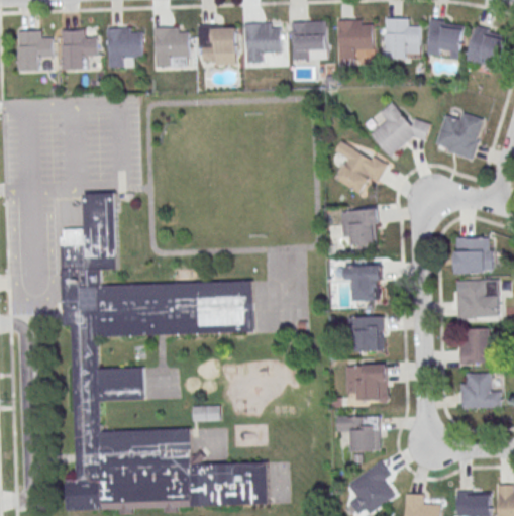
[(384,18),(384,57),(405,57),(405,52),(418,52),(418,25),(406,25),(406,17),(384,18)]
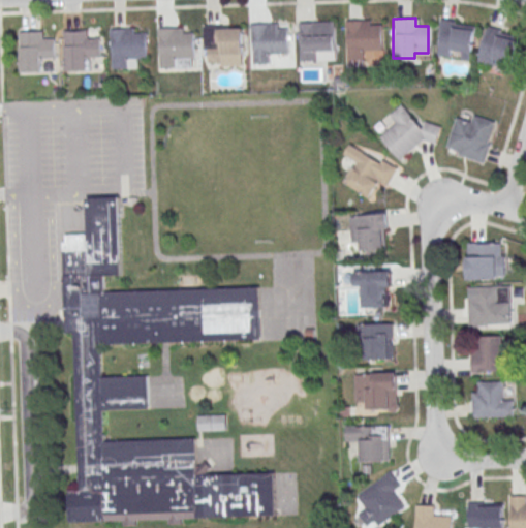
[(297,20),(298,59),(314,59),(314,50),(334,49),(333,24),(320,24),(320,19),(297,20)]
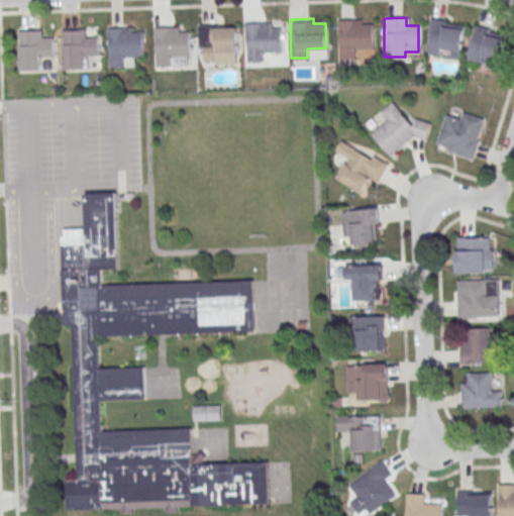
[(424,53),(457,58),(463,23),(429,18),(424,53)]
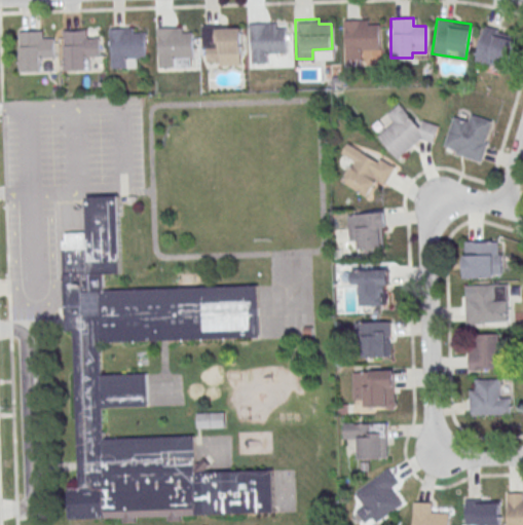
[(342,20),(343,60),(359,59),(359,49),(378,49),(377,24),(366,24),(366,20),(342,20)]
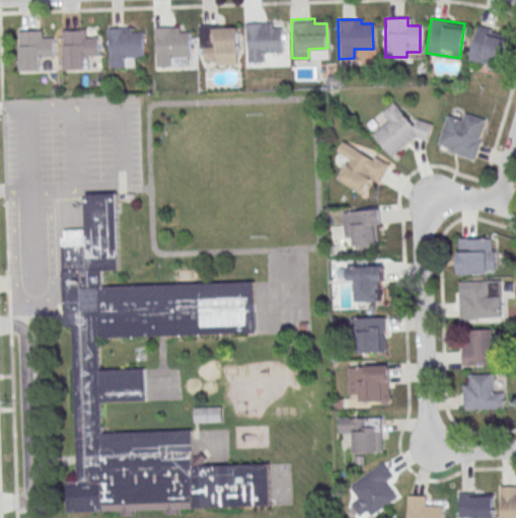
[(243,22),(244,62),(261,61),(261,52),(280,52),(279,26),(268,26),(267,22),(243,22)]
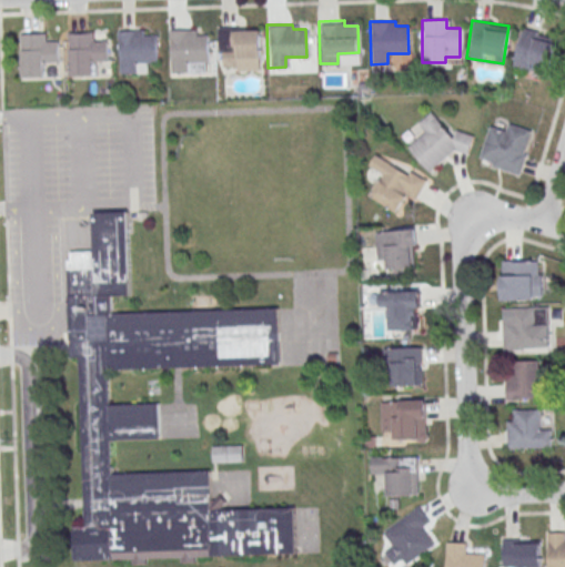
[(215,27),(215,50),(221,50),(221,66),(236,66),(235,57),(260,56),(259,29),(236,30),(236,27),(215,27)]
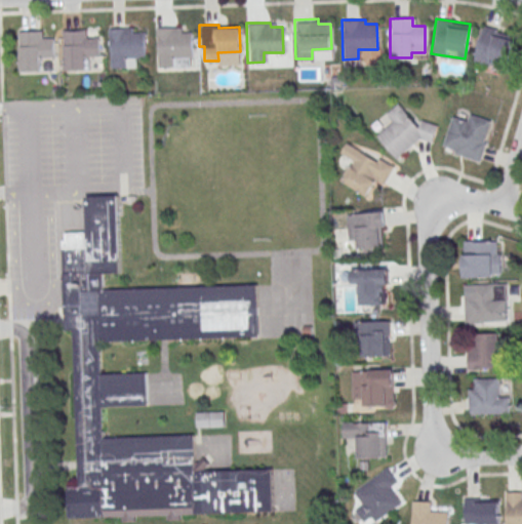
[(506,68),(514,33),(480,26),(472,61),(506,68)]
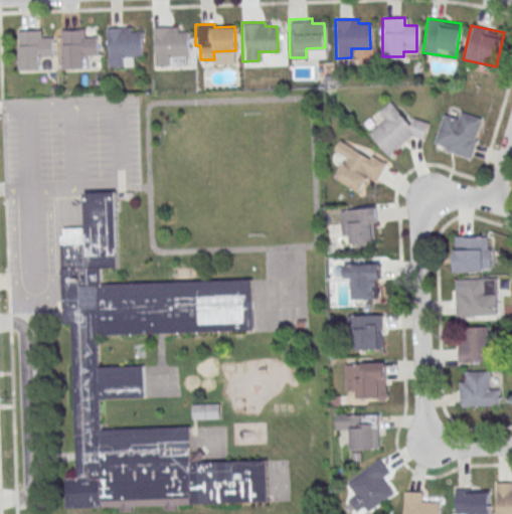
[(106,27),(107,65),(123,65),(122,56),(141,55),(141,31),(129,31),(129,26),(106,27)]
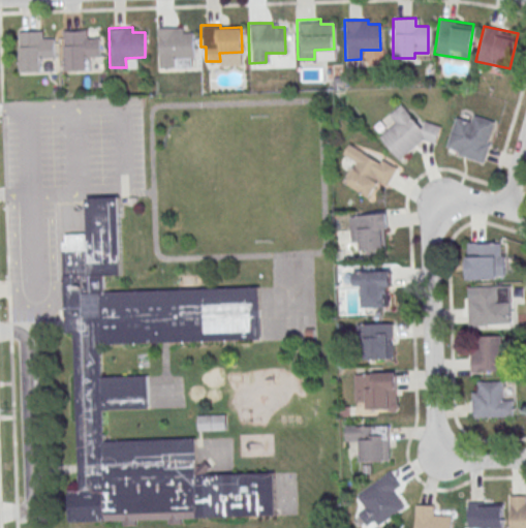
[(156,28),(157,67),(174,67),(174,58),(193,57),(192,32),(180,32),(180,27),(156,28)]
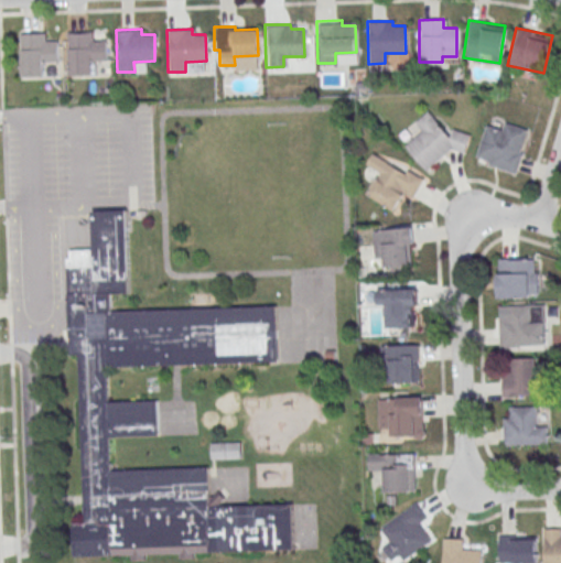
[(66,32),(67,75),(85,74),(84,64),(105,64),(105,36),(92,38),(92,32),(66,32)]
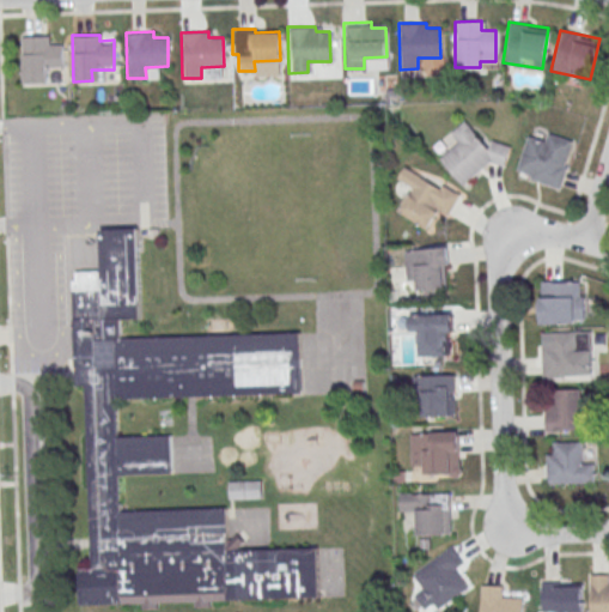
[(20,37),(22,82),(44,82),(44,66),(62,66),(61,43),(48,43),(47,36),(20,37)]
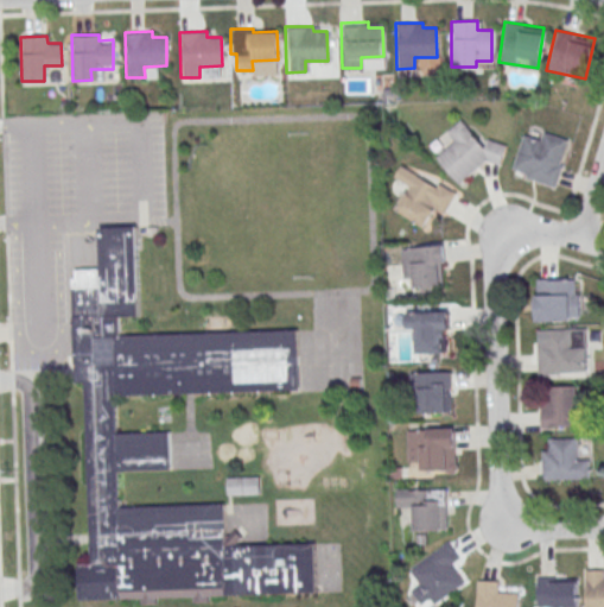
[(504,153),(490,136),(478,145),(458,119),(444,131),(452,141),(433,156),(456,184),(485,160),(489,165),(504,153)]
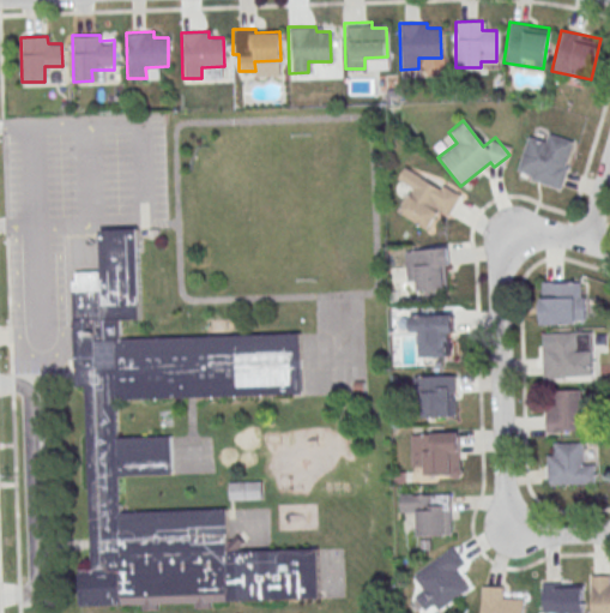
[(513,175),(561,188),(574,140),(542,131),(539,140),(524,136),(513,175)]
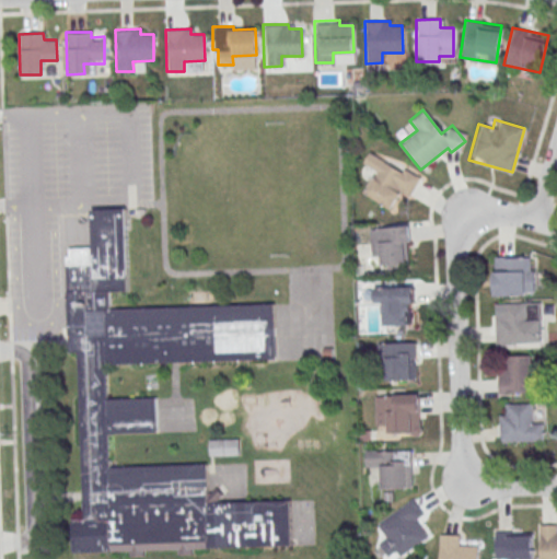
[(360,193),(393,212),(415,178),(369,150),(360,163),(373,172),(360,193)]
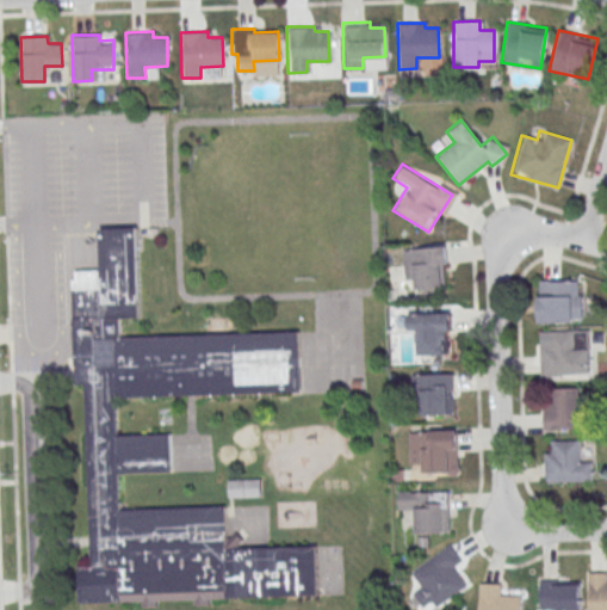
[(99,269),(98,228),(136,227),(138,318),(118,319),(119,336),(298,330),(299,392),(115,398),(116,435),(168,433),(169,470),(118,473),(119,507),(224,504),(225,548),(314,546),(315,595),(78,602),(76,567),(90,567),(84,383),(73,383),(69,270),(99,269)]
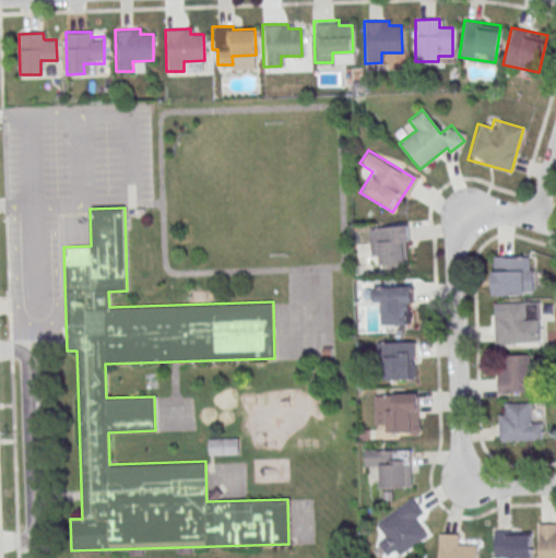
[(367,227),(369,258),(379,258),(379,268),(402,265),(401,246),(409,245),(407,224),(367,227)]
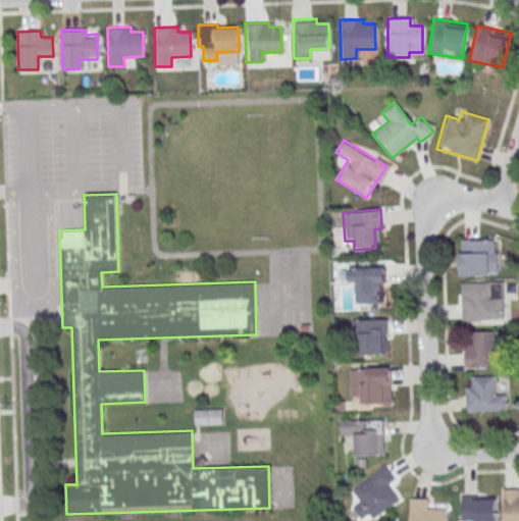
[(498,275),(497,238),(457,238),(458,275),(498,275)]
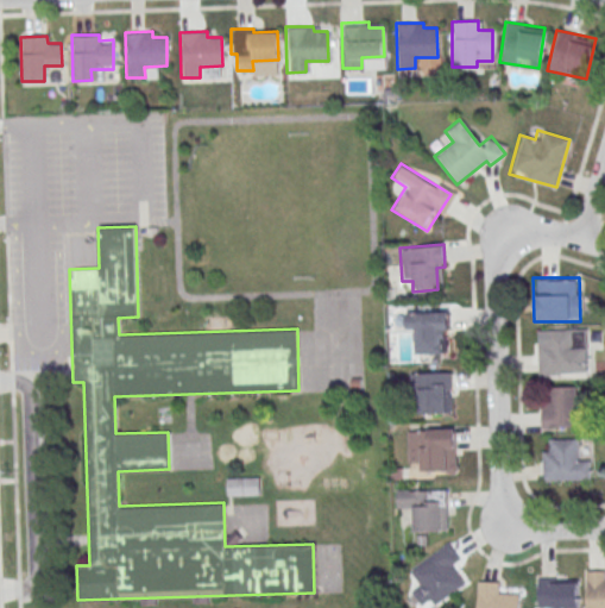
[(449,353),(449,309),(404,309),(404,332),(415,332),(415,353),(449,353)]
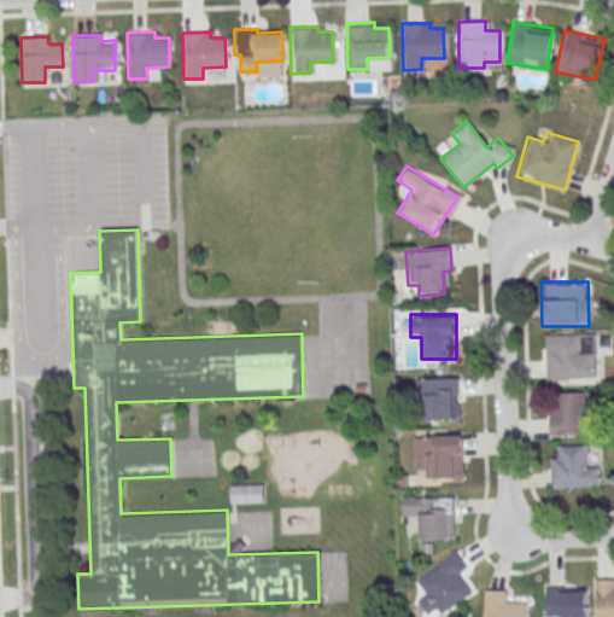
[(544,382),(596,380),(596,332),(543,333),(544,382)]
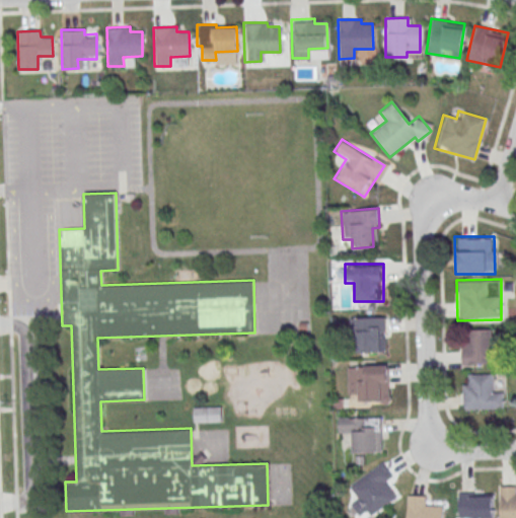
[(351,316),(351,351),(383,351),(383,316),(351,316)]
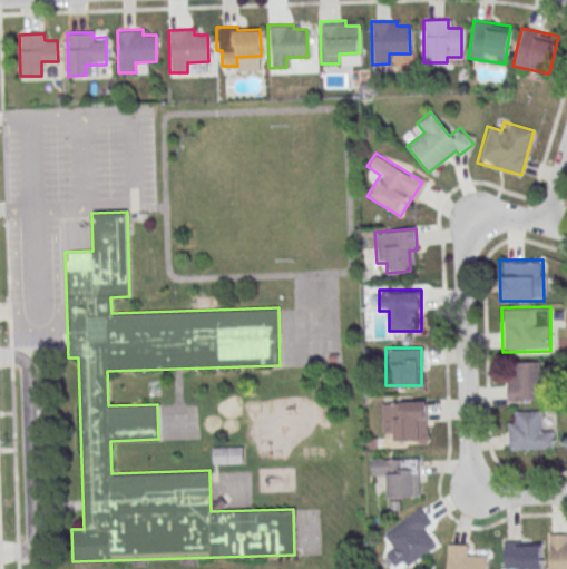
[(505,362),(505,399),(539,399),(539,362),(505,362)]
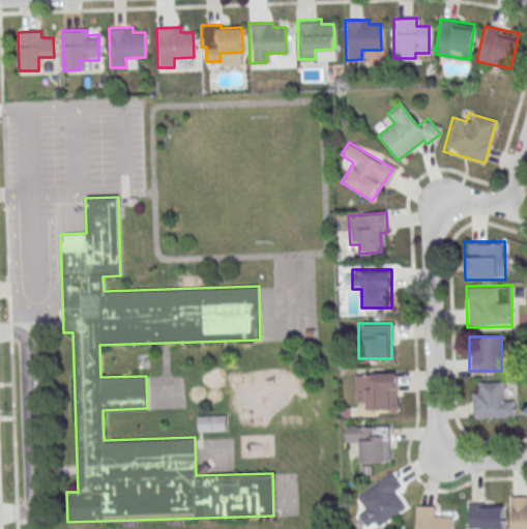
[(363,411),(396,411),(396,372),(352,372),(352,402),(363,402),(363,411)]
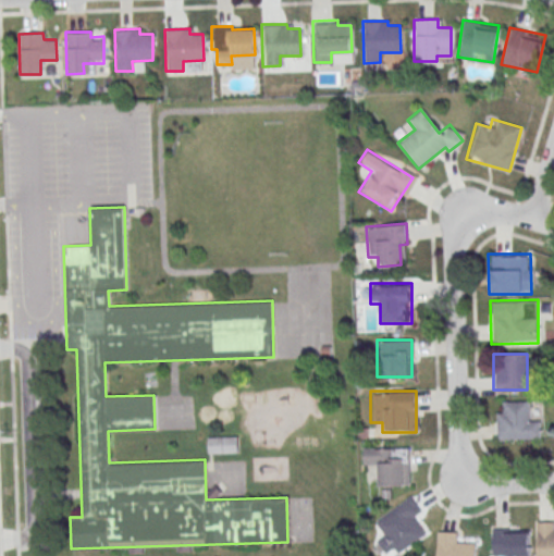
[(495,439),(540,437),(539,415),(528,415),(528,400),(494,402),(495,439)]
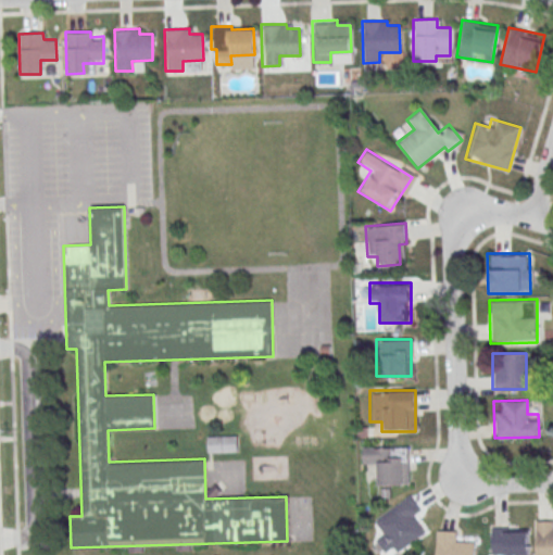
[(205,436),(205,452),(235,452),(235,436),(205,436)]
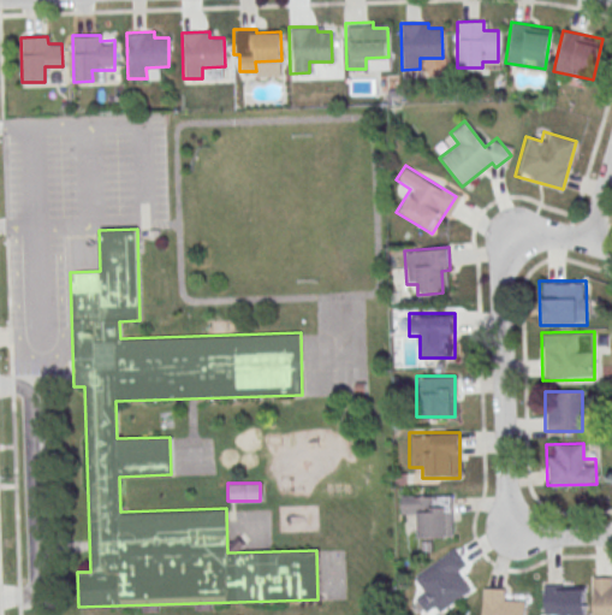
[(451,494),(399,494),(399,514),(413,514),(413,537),(451,537),(451,494)]
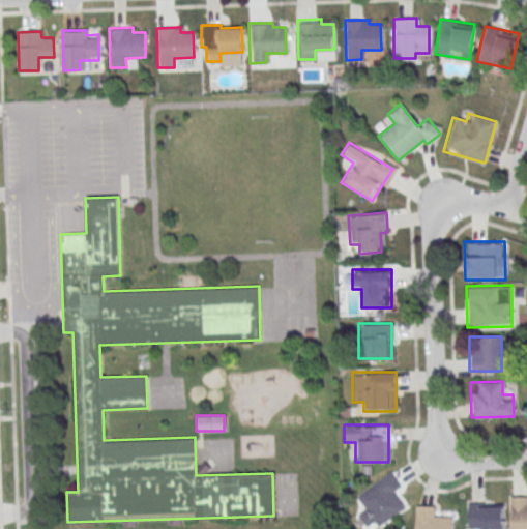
[(356,497),(389,473),(399,487),(392,491),(404,508),(377,526),(374,521),(366,527),(357,513),(364,508),(356,497)]
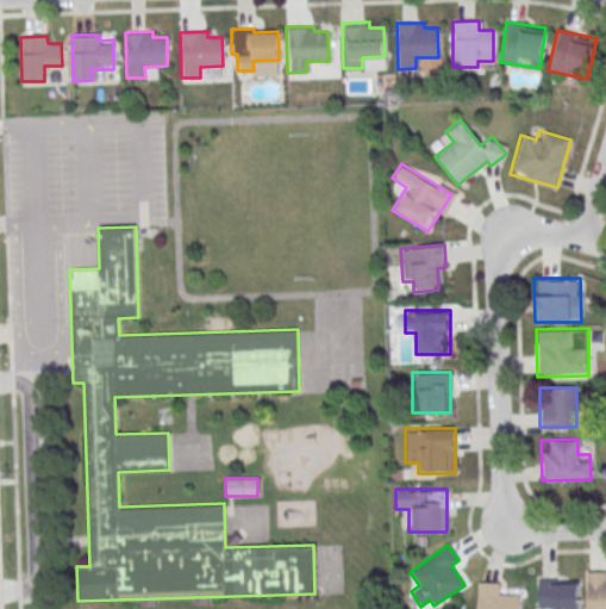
[(586,571),(586,608),(605,608),(605,580),(605,571),(586,571)]
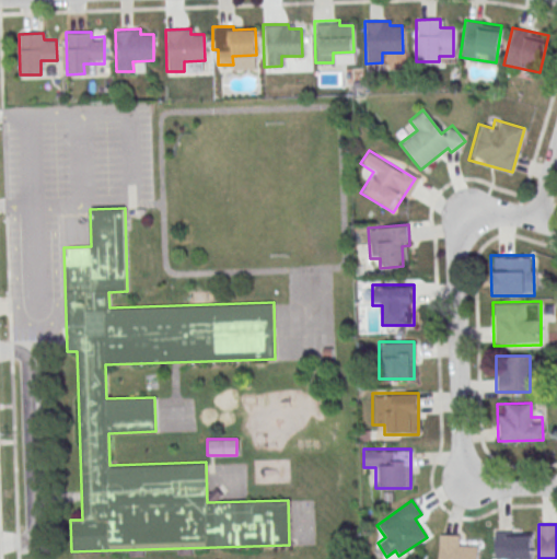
[(494,532),(494,558),(532,558),(532,536),(510,537),(510,532),(494,532)]
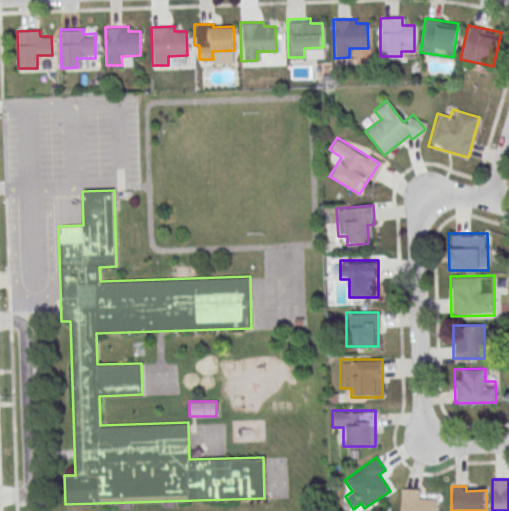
[(400,488),(400,510),(435,510),(436,499),(418,499),(418,489),(400,488)]
